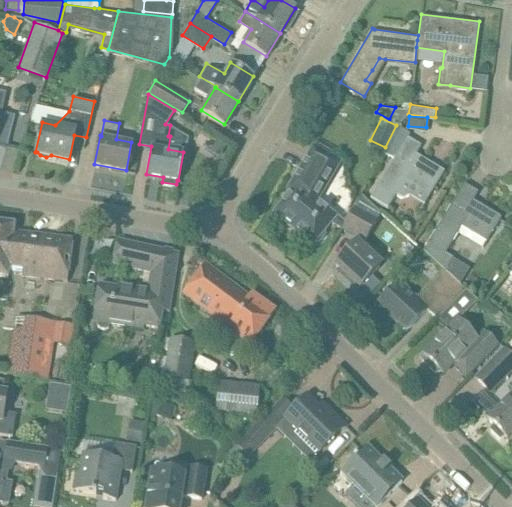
[(397,152),(371,195),(388,206),(405,178),(429,193),(444,169),(416,152),(421,144),(407,135),(397,152)]
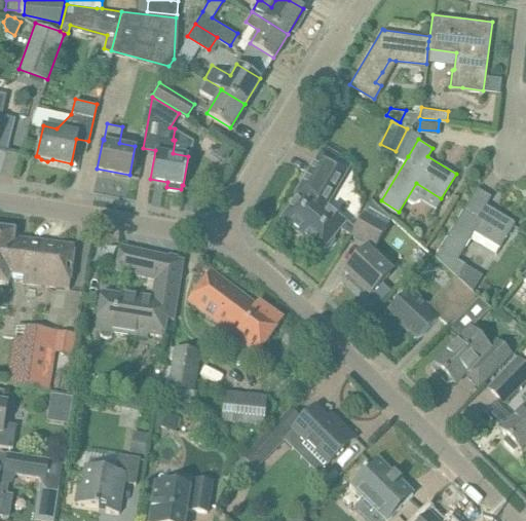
[(344,162),(321,149),(295,192),(299,195),(282,216),(321,249),(325,244),(330,243),(335,236),(335,231),(346,218),(327,201),(333,191),(332,191),(331,192),(328,190),(344,162)]
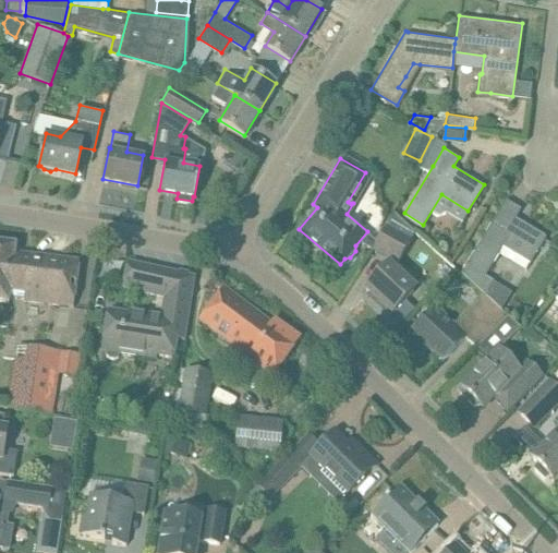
[(483,291),(486,292),(493,281),(484,276),(502,244),(530,262),(546,235),(514,216),(520,207),(506,199),(461,271),(483,291)]
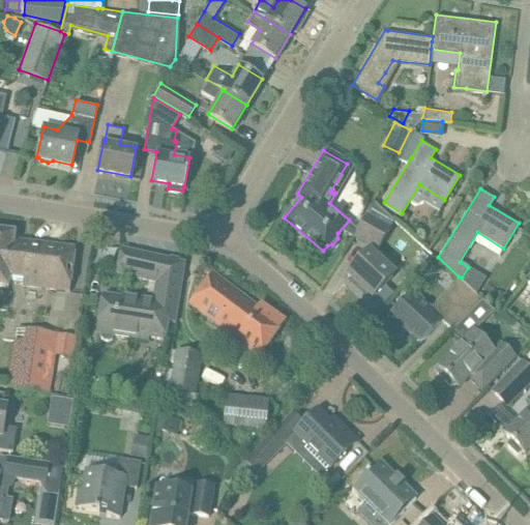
[(369,249),(348,272),(358,283),(356,286),(370,298),(373,295),(386,281),(393,272),(376,256),(380,249),(377,248),(388,227),(393,220),(374,202),(365,216),(355,234),(372,243),(369,249)]
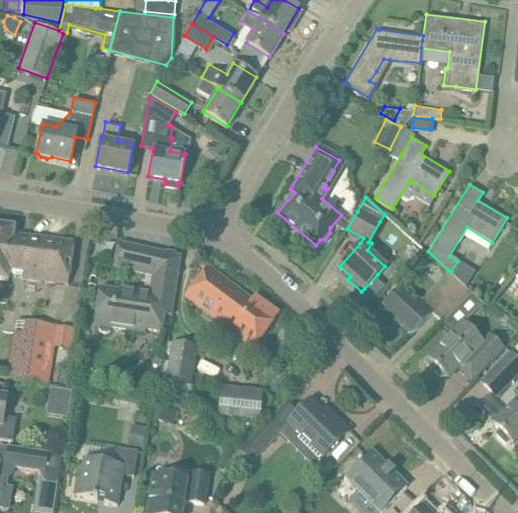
[(21,276),(66,282),(73,240),(27,234),(27,237),(17,236),(18,230),(14,230),(14,224),(0,222),(0,276),(7,277),(8,273),(22,274),(21,276)]
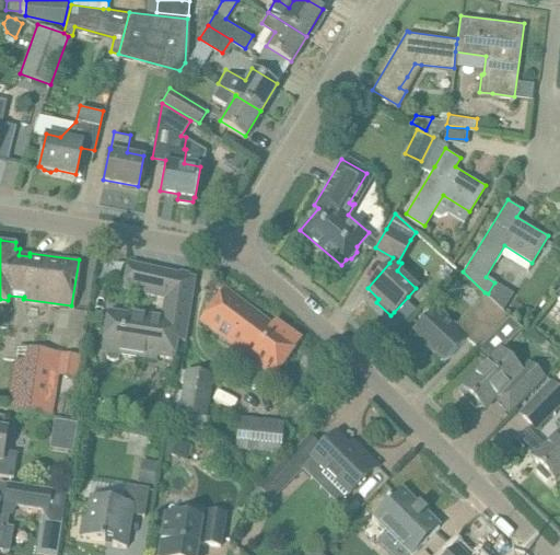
[(196,275),(128,261),(123,286),(165,295),(163,314),(128,309),(127,312),(108,309),(102,349),(105,349),(106,353),(109,357),(115,358),(119,354),(119,351),(138,355),(138,351),(174,357),(176,337),(184,339),(196,275)]
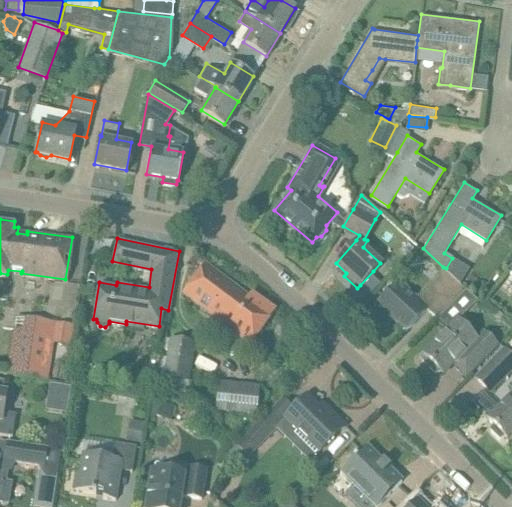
[(249,294),(205,262),(183,291),(251,341),(275,308),(251,291),(249,294)]
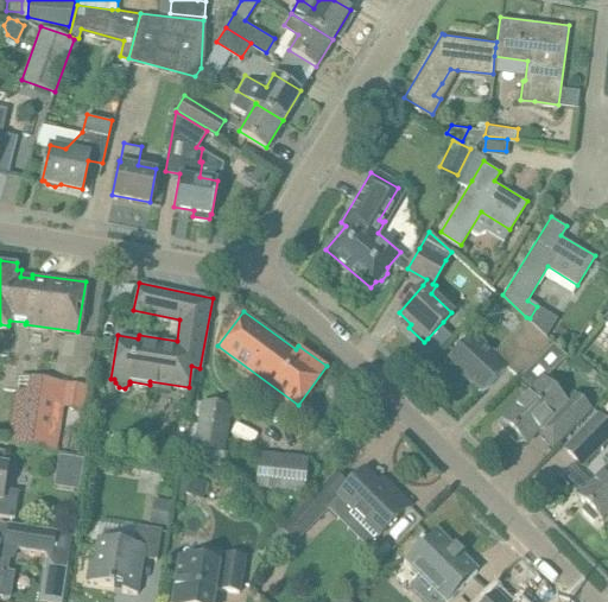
[(519,350),(532,362),(546,348),(552,342),(553,341),(530,318),(526,317),(493,352),(473,333),(449,359),(482,391),(519,350)]
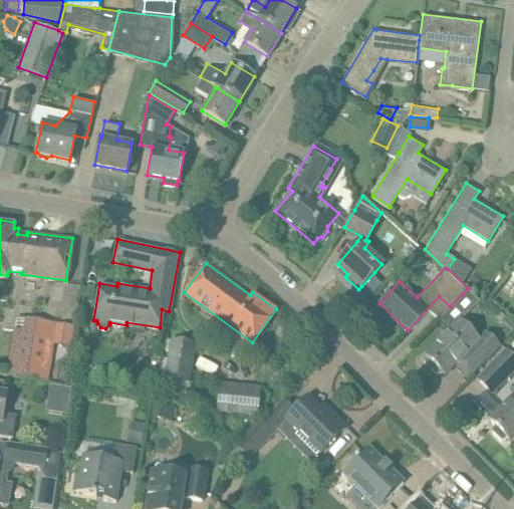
[(72,344),(74,323),(57,320),(15,314),(6,373),(48,379),(53,342),(72,344)]
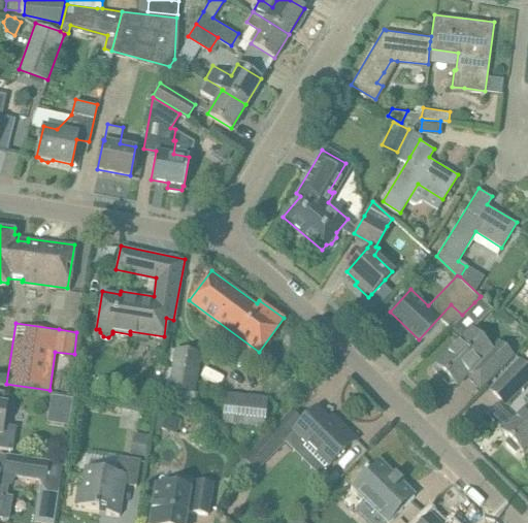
[(493,373),(514,353),(499,339),(491,349),(471,328),(433,366),(449,383),(455,381),(457,383),(479,360),(493,373)]
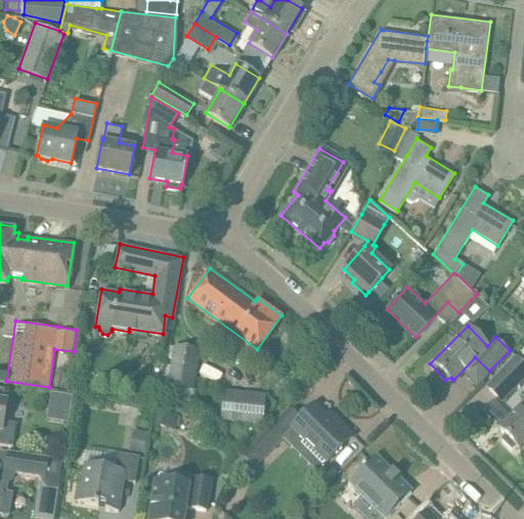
[(201,348),(173,344),(165,394),(192,398),(201,348)]
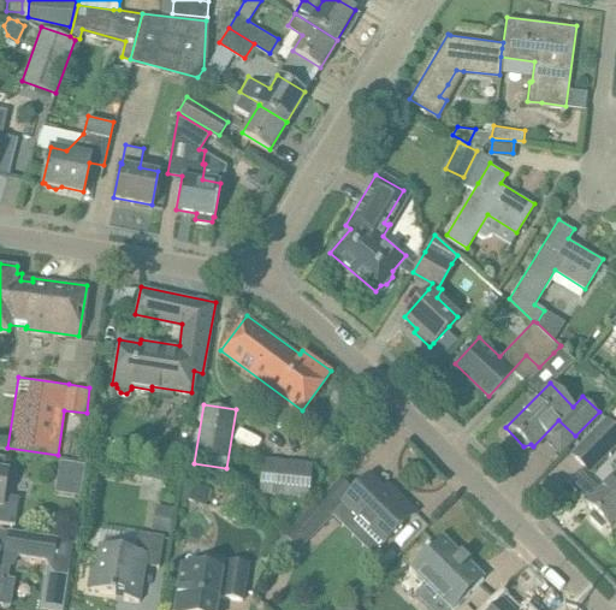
[(615,442),(615,425),(606,415),(572,450),(590,468),(615,442)]
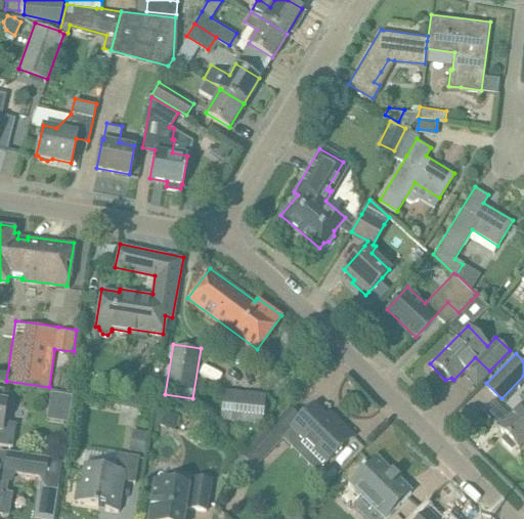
[(0,442),(12,444),(16,421),(4,420),(7,397),(3,397),(5,387),(0,386),(0,442)]
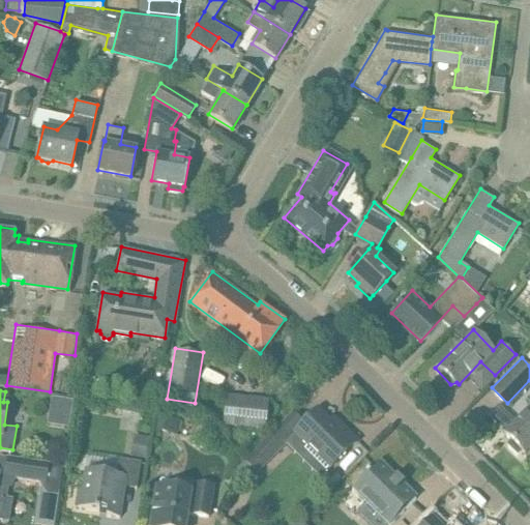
[(267,397),(227,392),(224,421),(264,426),(267,397)]
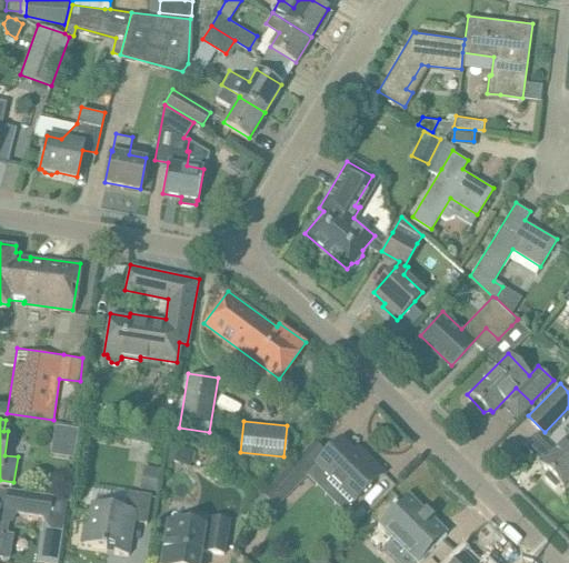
[(541,462),(548,468),(545,474),(555,485),(560,481),(562,483),(568,476),(568,432),(566,436),(567,438),(541,462)]
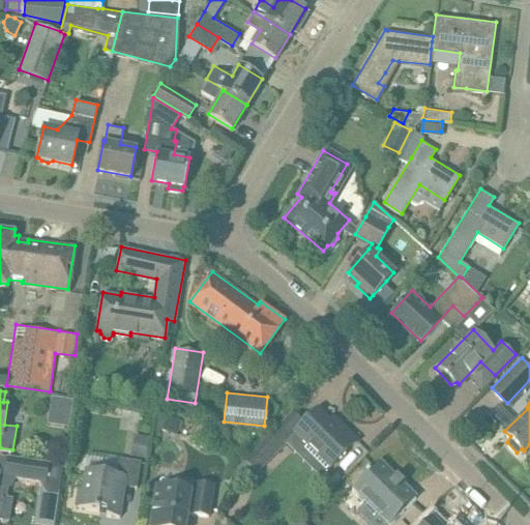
[(330,466),(357,438),(344,426),(340,430),(318,408),(295,431),(330,466)]
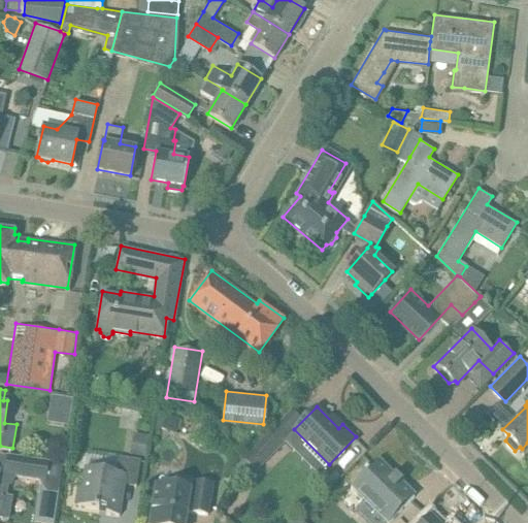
[(286,438),(274,427),(242,459),(254,470),(286,438)]
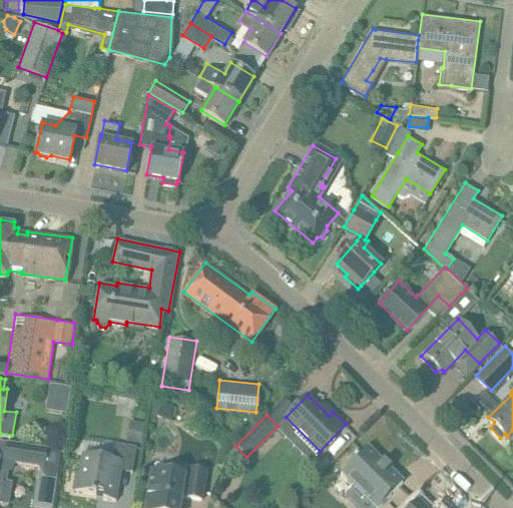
[(141,440),(144,421),(130,419),(126,438),(141,440)]
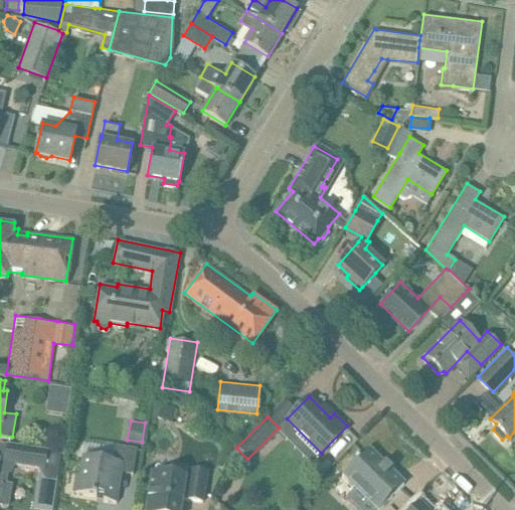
[(5,458),(4,460),(14,462),(38,466),(38,467),(39,469),(33,508),(33,509),(52,509),(57,479),(61,451),(7,443),(5,458)]
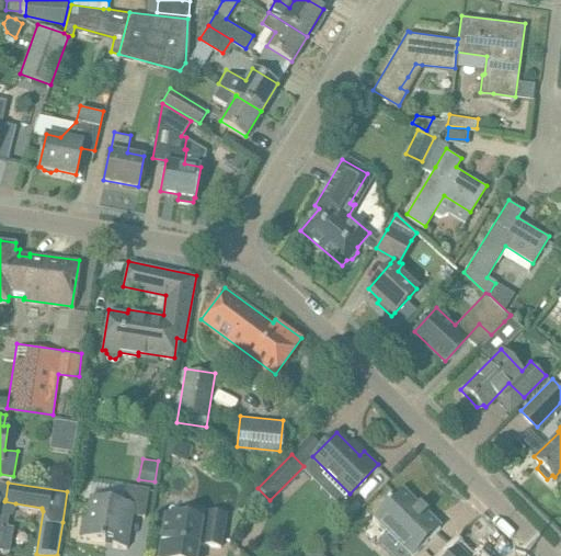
[(88,517),(83,515),(80,534),(105,539),(105,535),(113,536),(112,544),(126,546),(133,512),(145,514),(150,486),(126,483),(123,500),(91,495),(88,517)]
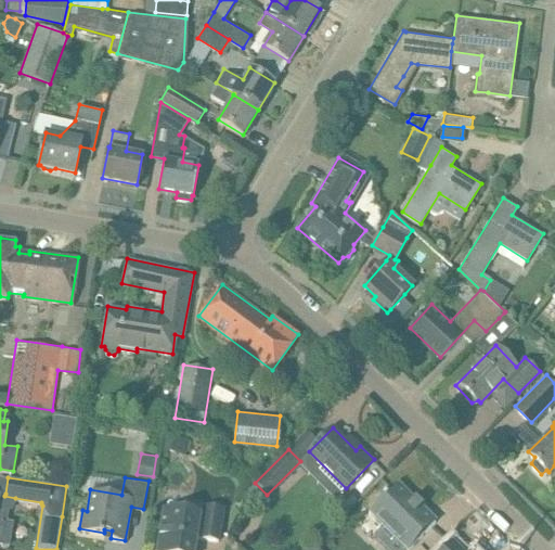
[(383,498),(369,511),(382,524),(373,533),(389,549),(403,549),(405,548),(420,535),(435,520),(398,483),(383,498)]
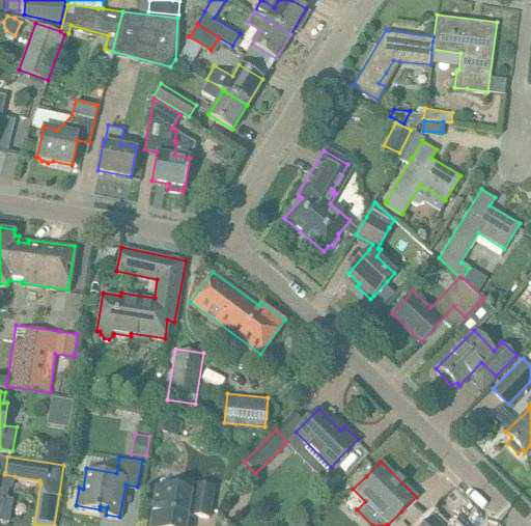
[(0,518),(9,520),(12,498),(5,497),(8,483),(11,485),(15,476),(4,474),(5,472),(0,471),(0,518)]
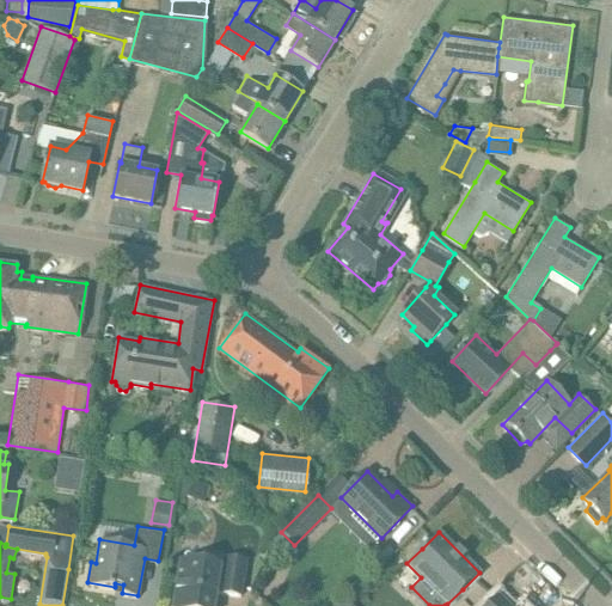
[(240,594),(246,558),(227,556),(204,552),(203,562),(181,558),(172,605),(214,605),(216,591),(240,594)]
